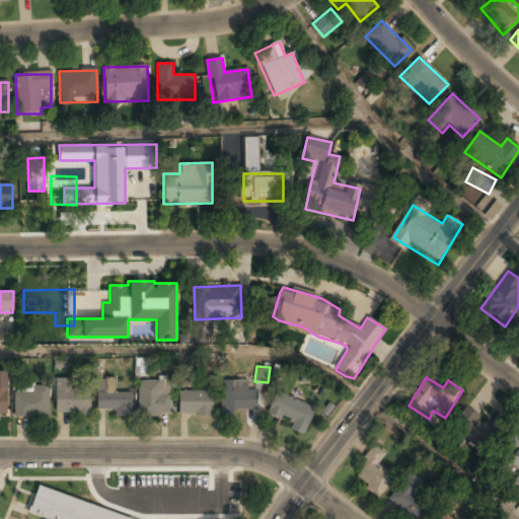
[(96,379),(96,411),(115,411),(115,416),(131,416),(131,392),(114,392),(114,379),(96,379)]
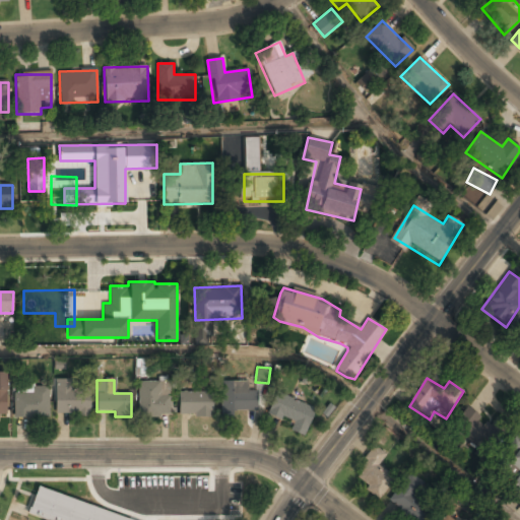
[(137,382),(137,416),(168,416),(168,382),(137,382)]
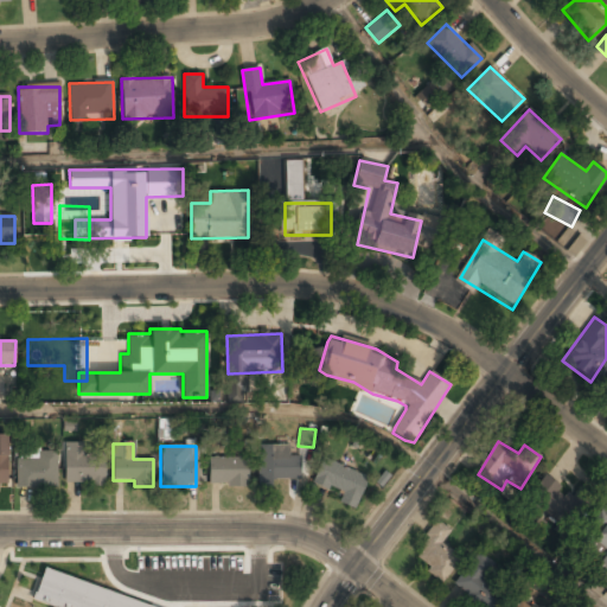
[(300,481),(300,457),(289,457),(289,447),(257,447),(257,481),(300,481)]
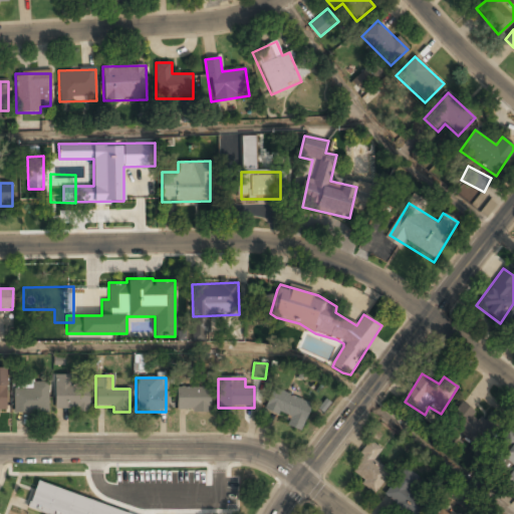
[(47,414),(47,384),(13,384),(14,414),(47,414)]
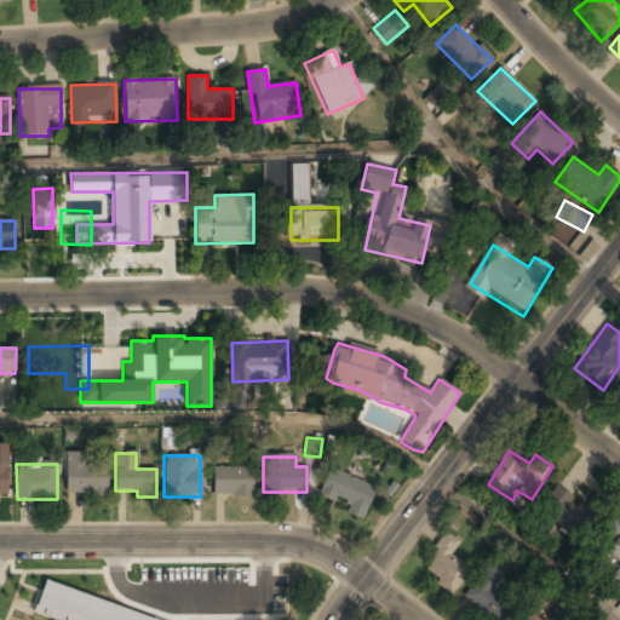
[(107,494),(107,465),(67,465),(67,494),(107,494)]
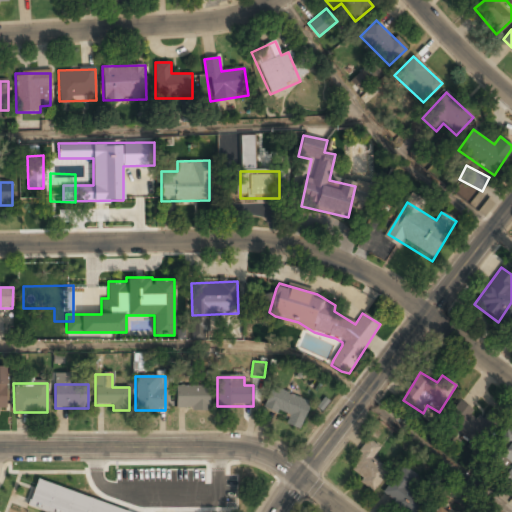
[(175,387),(175,410),(209,410),(209,387),(175,387)]
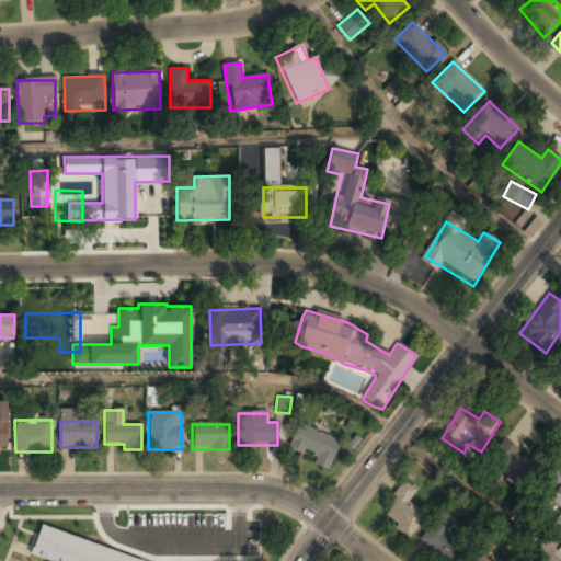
[(315,458),(312,465),(329,471),(340,442),(297,425),(288,448),(315,458)]
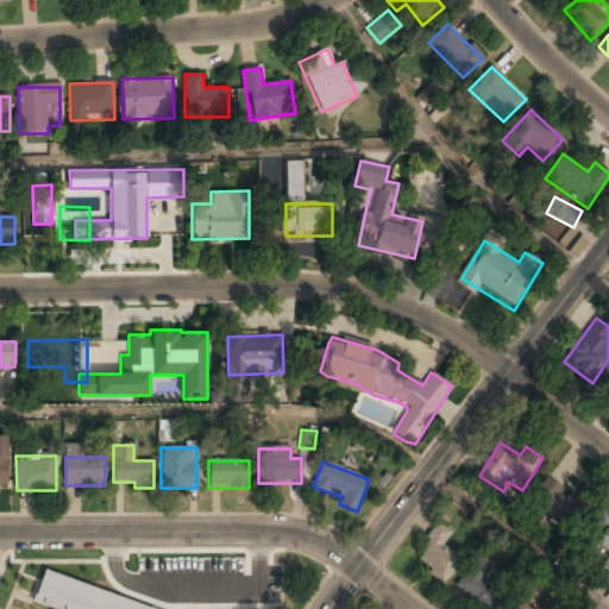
[(528,507),(572,532),(589,502),(545,477),(528,507)]
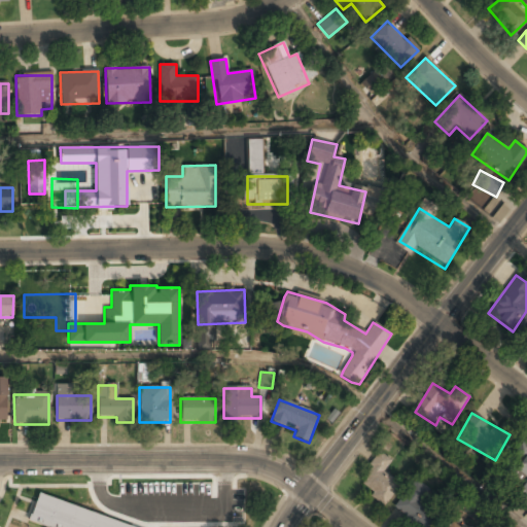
[(507,464),(526,477),(526,479),(516,497),(526,504),(526,444),(523,442),(507,464)]
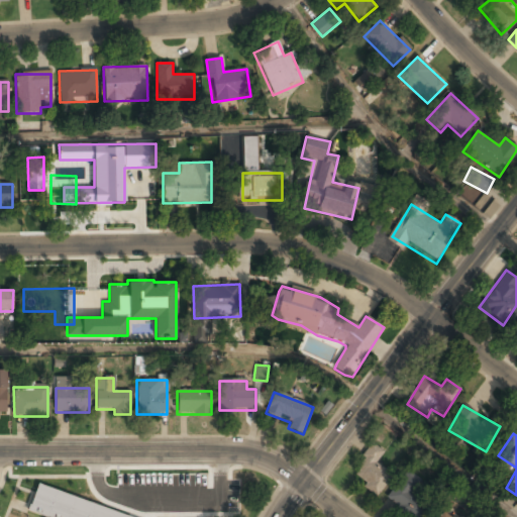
[(350,477),(378,496),(392,475),(377,463),(385,451),(374,443),(350,477)]
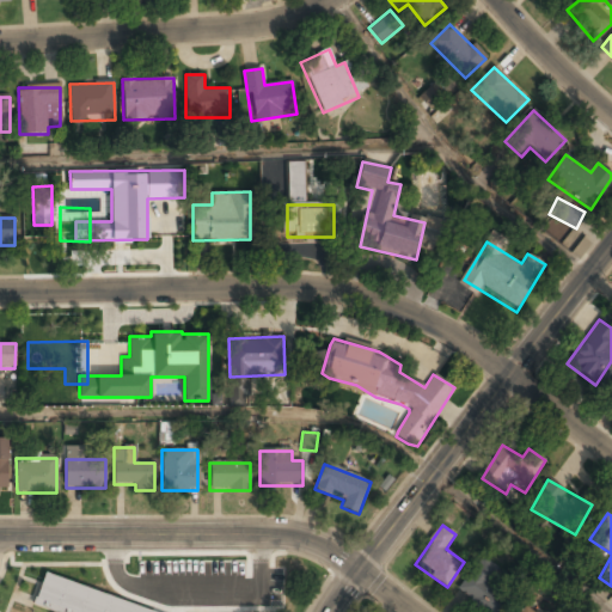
[(499,611),(499,562),(469,562),(469,611),(499,611)]
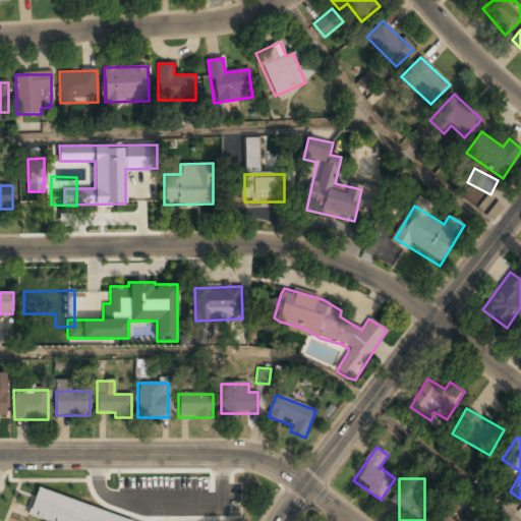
[(130,520),(36,491),(27,519),(34,520),(130,520)]
